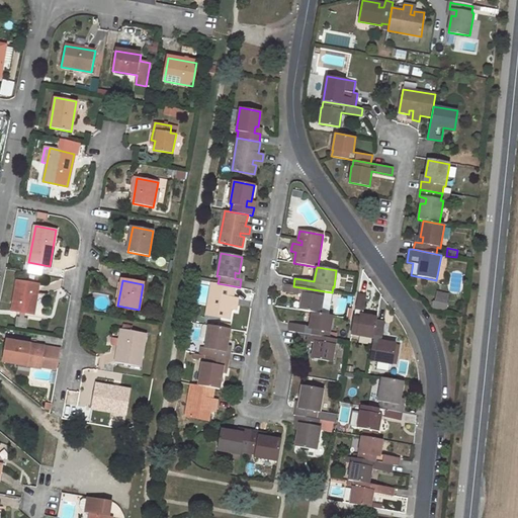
[(12,311),(33,314),(38,285),(17,282),(12,311)]
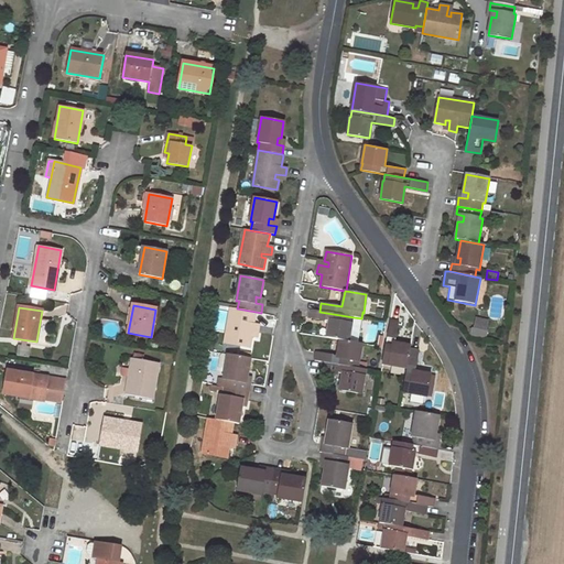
[(230,307),(224,343),(249,347),(251,336),(256,337),(259,325),(253,324),(256,312),(237,308),(230,307)]
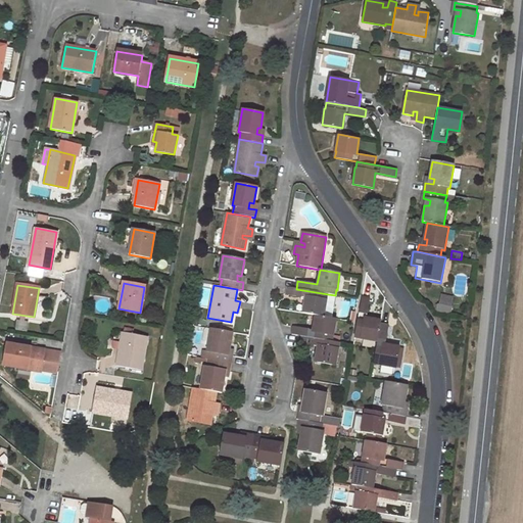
[(286,294),(305,298),(302,313),(316,315),(324,317),(328,294),(296,289),(288,287),(286,294)]
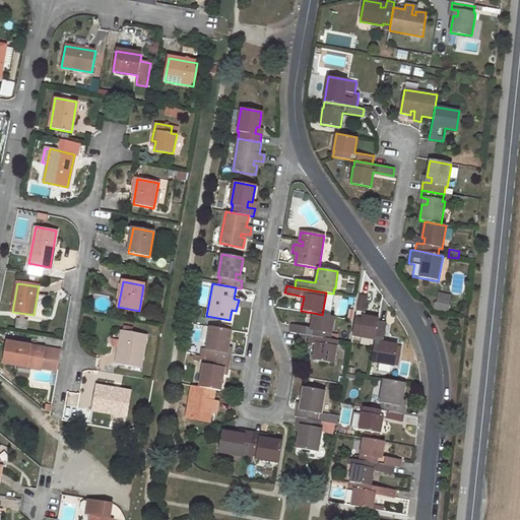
[(450,311),(451,294),(438,293),(436,309),(450,311)]
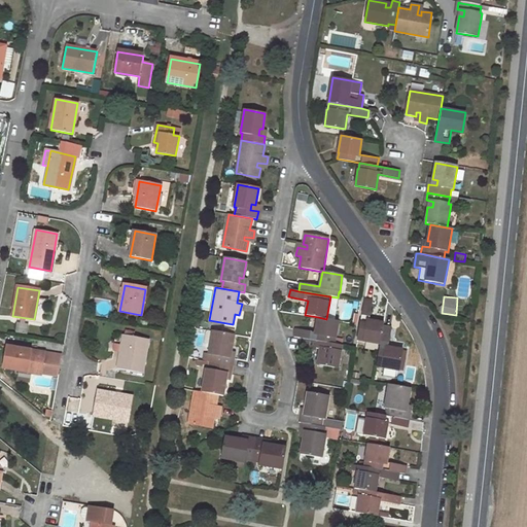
[(384,323),(370,320),(373,301),(364,300),(358,340),(380,344),(383,326),(384,323)]
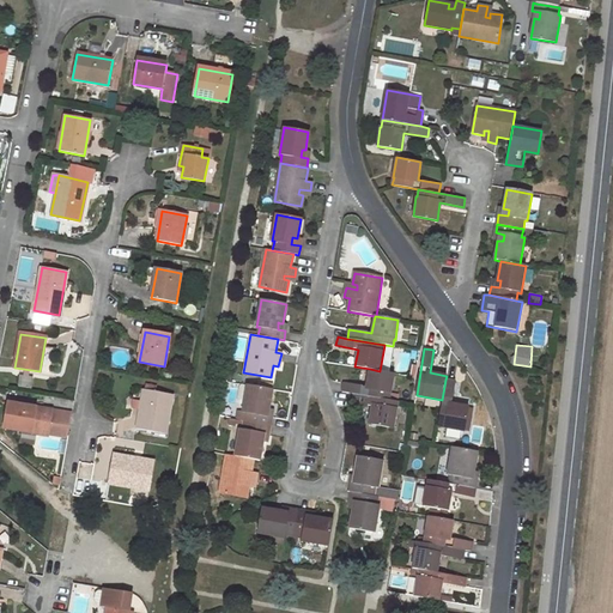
[(370,369),(366,387),(345,383),(343,393),(351,394),(389,400),(394,374),(380,371),(370,369)]
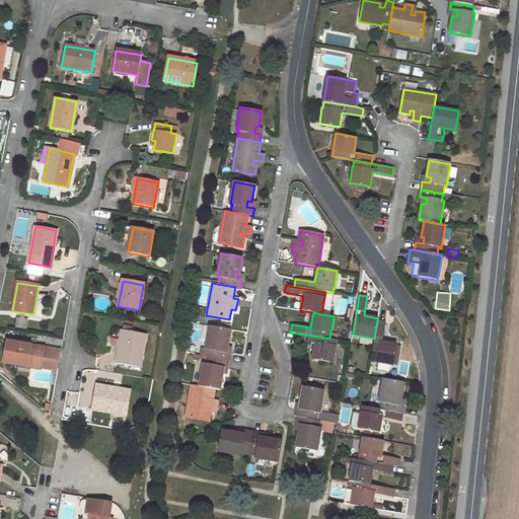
[(393,365),(396,345),(382,342),(385,322),(377,321),(374,339),(371,361),(377,362),(393,365)]
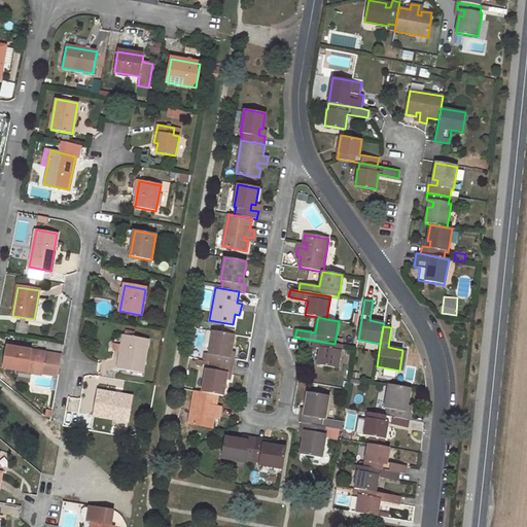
[(210,348),(209,354),(211,355),(210,362),(232,366),(234,358),(235,352),(231,352),(234,336),(208,330),(206,332),(204,345),(205,347),(210,348)]
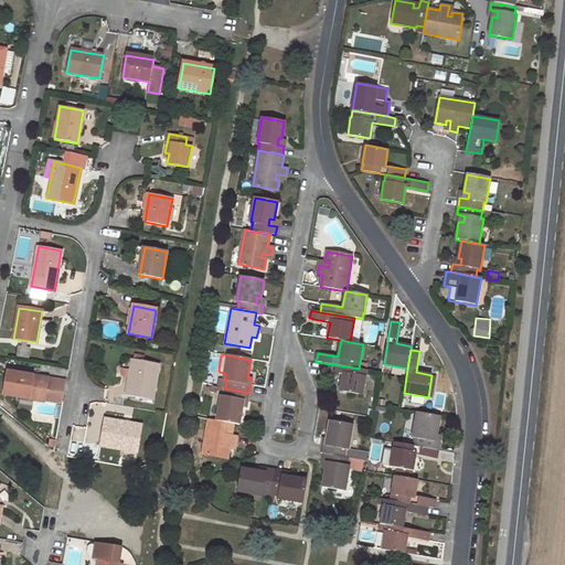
[(126,395),(152,400),(159,364),(132,359),(126,395)]
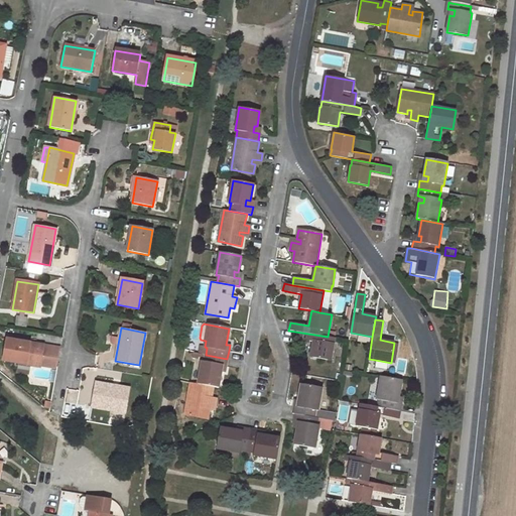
[(293,339),(312,342),(309,357),(331,361),(335,339),(328,337),(295,332),(293,339)]
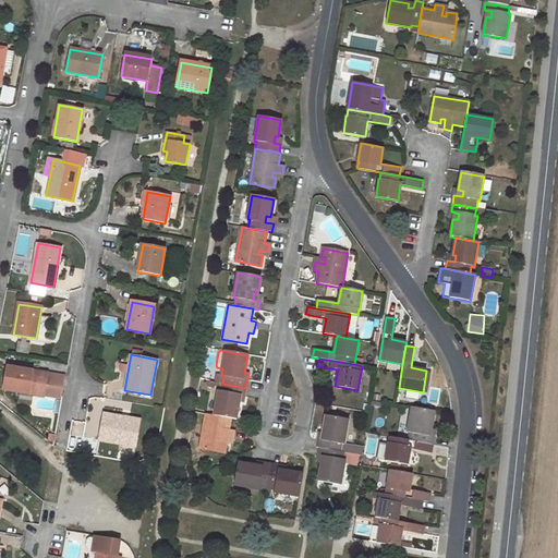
[(8,366),(3,389),(59,399),(63,376),(47,373),(46,379),(37,378),(38,372),(8,366)]
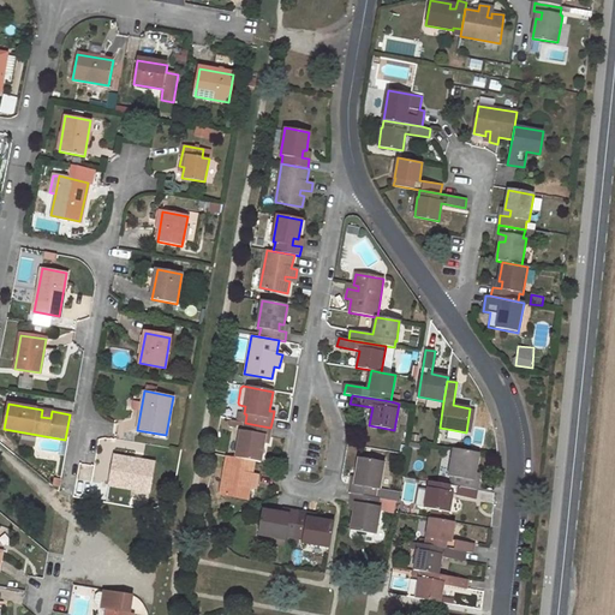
[(261,463),(264,442),(268,443),(270,428),(245,423),(244,428),(243,431),(240,431),(236,458),(255,461),(261,463)]
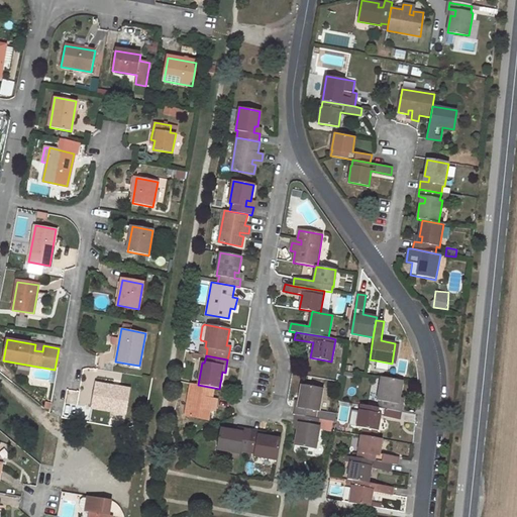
[(381,379),(378,401),(380,401),(379,409),(401,412),(402,404),(395,403),(396,398),(400,398),(403,382),(381,379)]
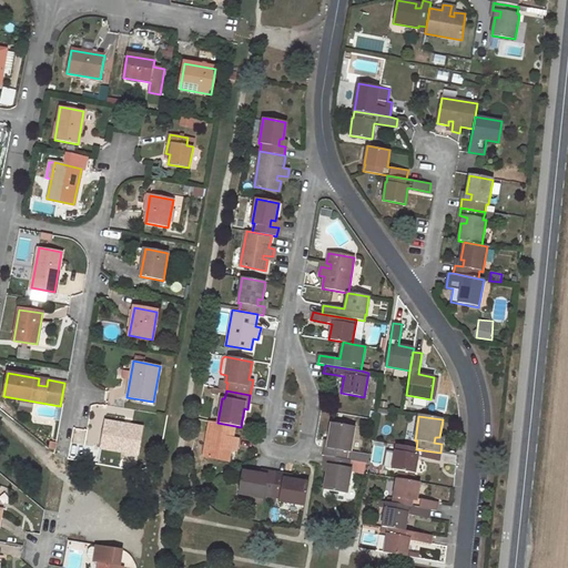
[(210,421),(203,457),(229,460),(231,450),(226,449),(227,445),(236,447),(237,439),(233,438),(235,426),(217,423),(210,421)]
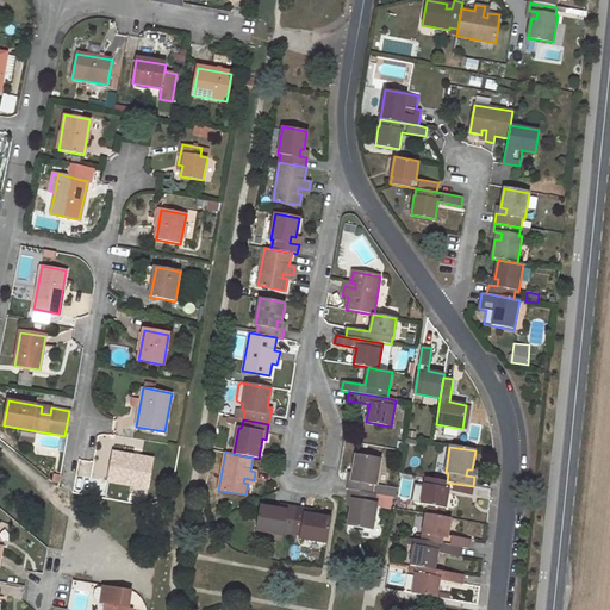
[(113,453),(109,481),(147,489),(153,460),(113,453)]
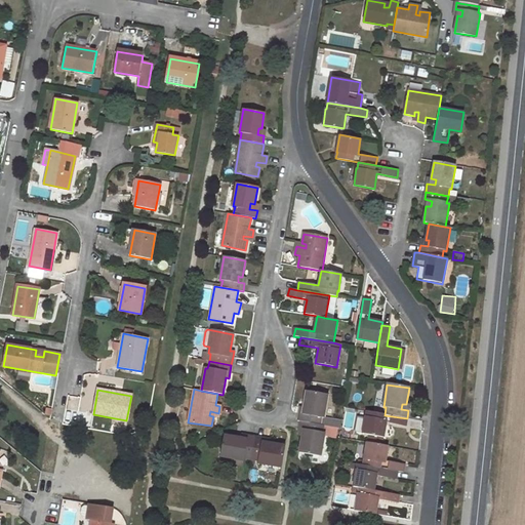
[(328,396),(307,392),(304,408),(300,407),(297,421),(300,421),(320,426),(321,417),(324,418),(328,396)]
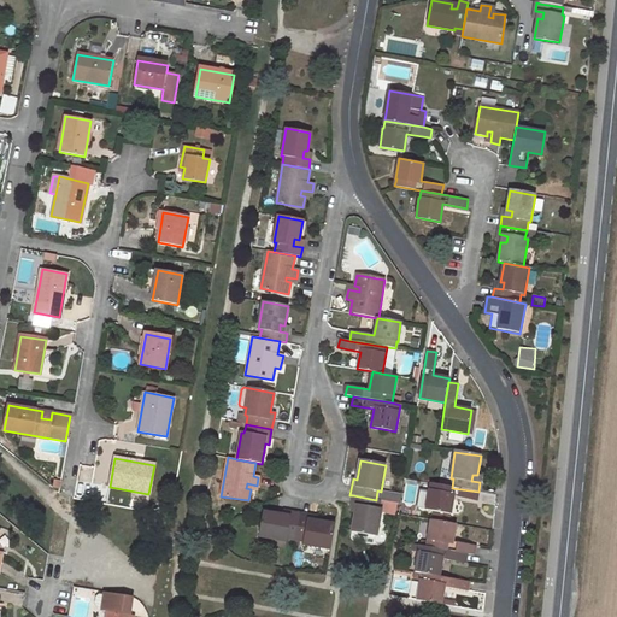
[(429,491),(427,510),(451,515),(453,498),(476,501),(479,492),(452,488),(432,485),(430,491),(429,491)]
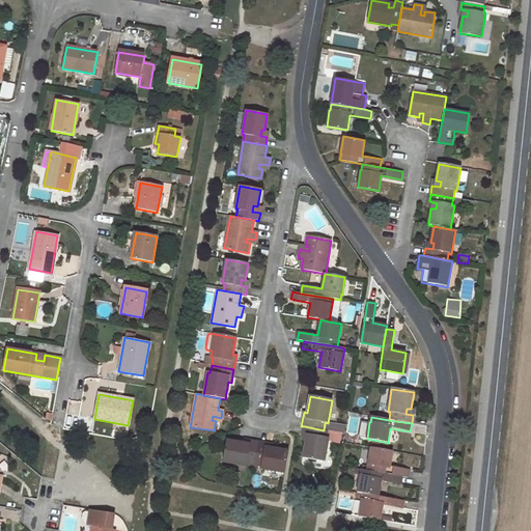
[(306,441),(303,458),(325,462),(329,439),(326,439),(328,431),(324,430),(304,426),(302,440),(306,441)]
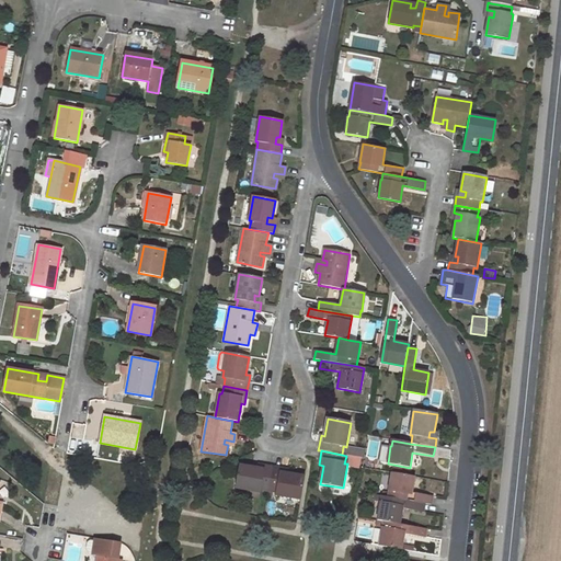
[(258,468),(240,466),(236,488),(260,492),(261,490),(268,491),(273,467),(259,465),(258,468)]
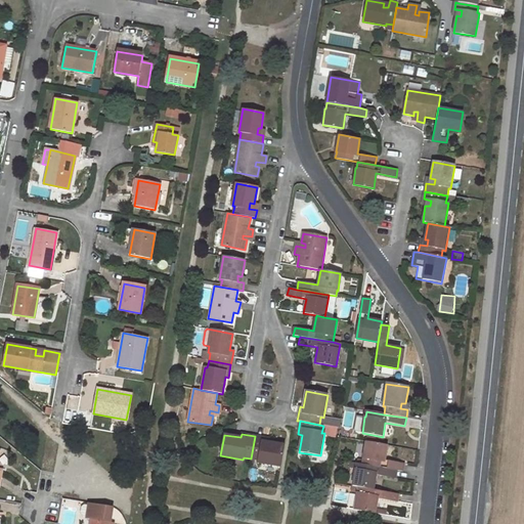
[(258,460),(258,463),(280,467),(285,445),(267,442),(266,446),(262,445),(263,437),(255,436),(251,459),(258,460)]
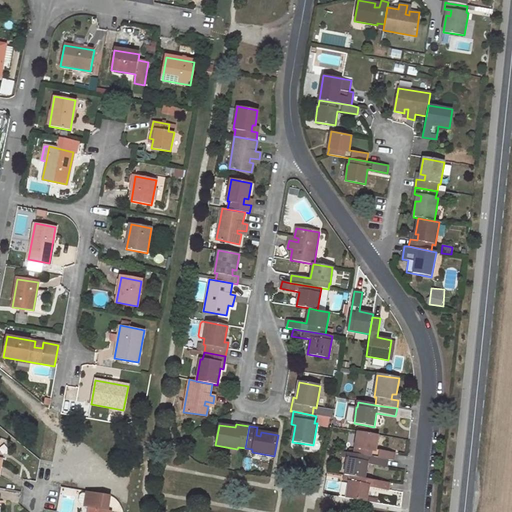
[(394,453),(376,450),(378,436),(358,432),(355,448),(356,448),(355,454),(388,459),(393,460),(394,453)]
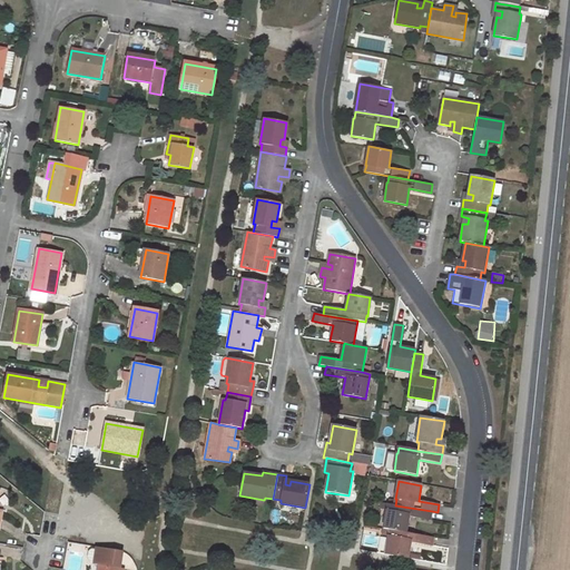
[(405,533),(409,517),(430,520),(432,511),(395,505),(387,504),(387,510),(386,510),(383,529),(391,530),(405,533)]
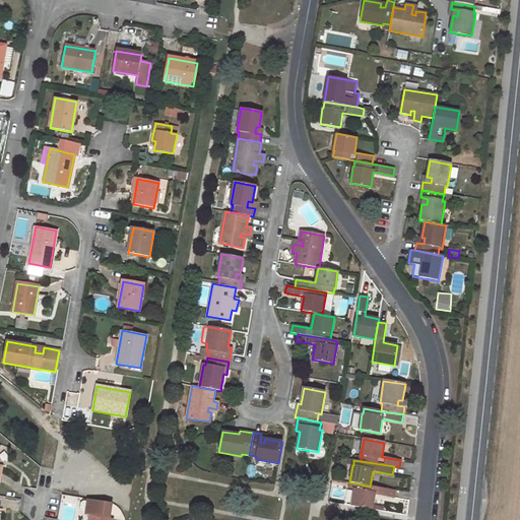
[(372,510),(375,495),(394,499),(396,491),(370,486),(356,483),(354,491),(351,506),(372,510)]
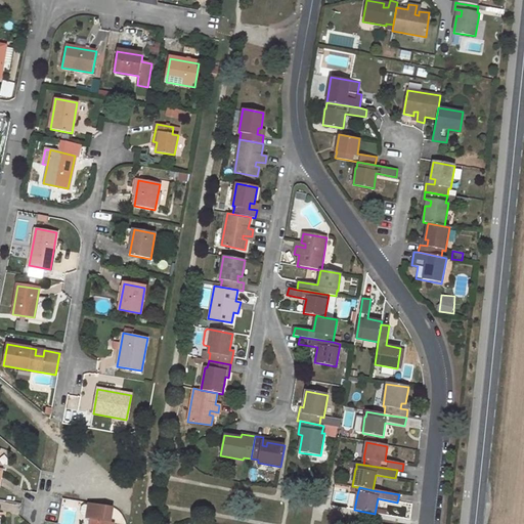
[(93,523),(114,523),(111,522),(113,509),(90,505),(89,508),(88,516),(88,519),(94,520),(93,523)]
